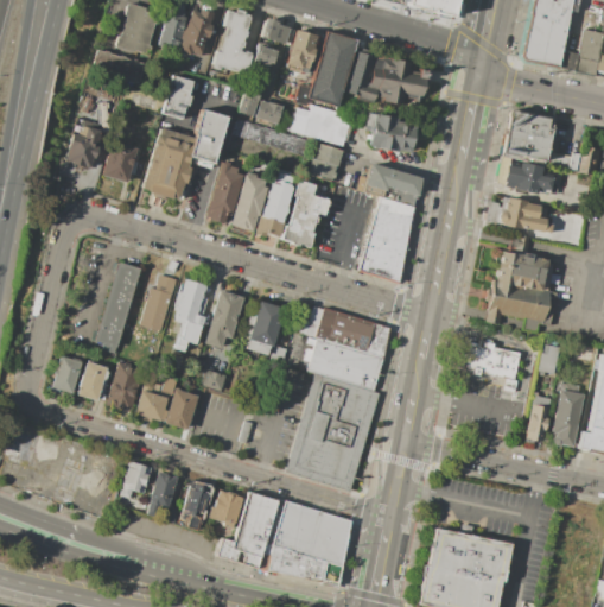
[(451,0),(447,18),(387,0),(451,0)]
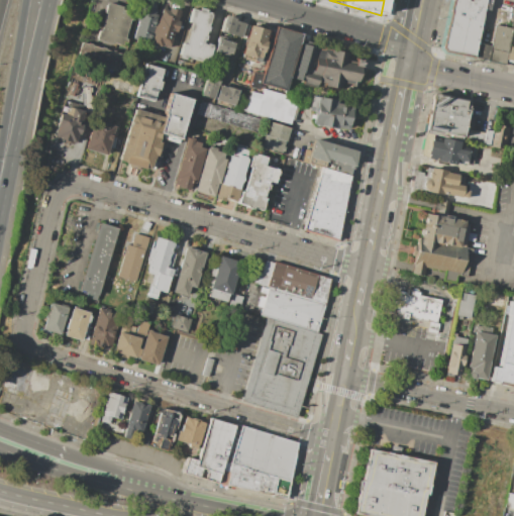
[(489,0),(480,41),(477,56),(444,49),(454,0),(489,0)]
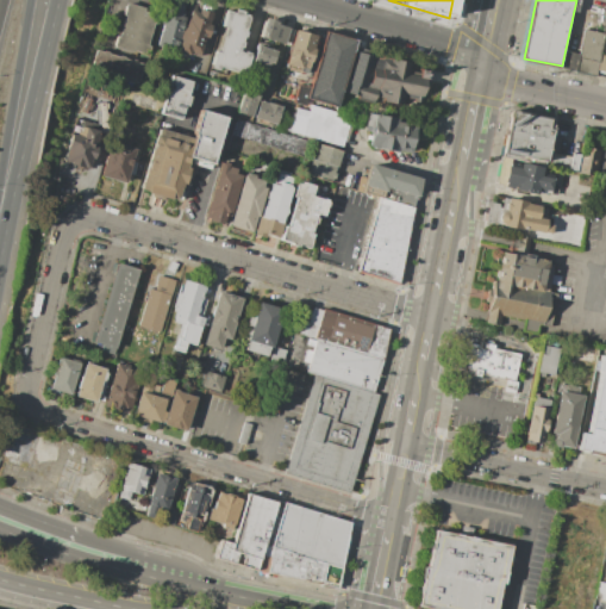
[(172,1),(160,41),(177,45),(188,6),(172,1)]
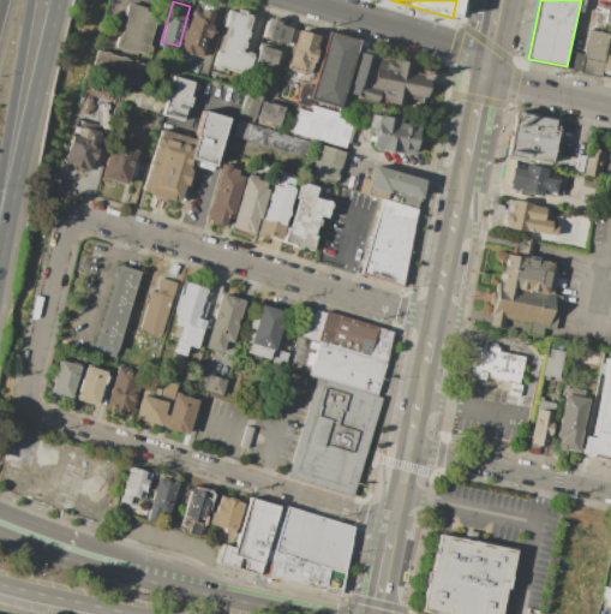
[(133,3),(120,46),(151,55),(165,13),(133,3)]
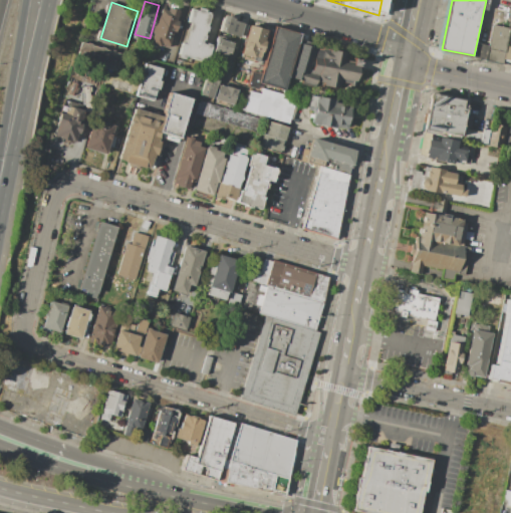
[(163,6),(153,41),(171,46),(181,11),(163,6)]
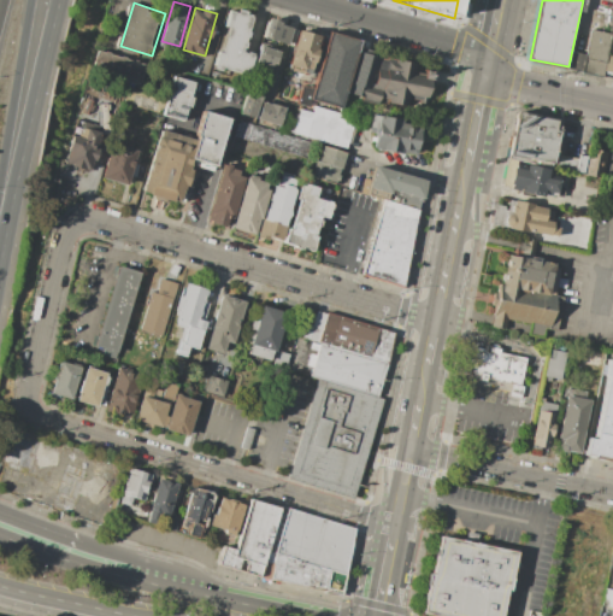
[(231,9),(214,68),(225,71),(227,66),(248,72),(253,54),(242,51),(253,15),(231,9)]
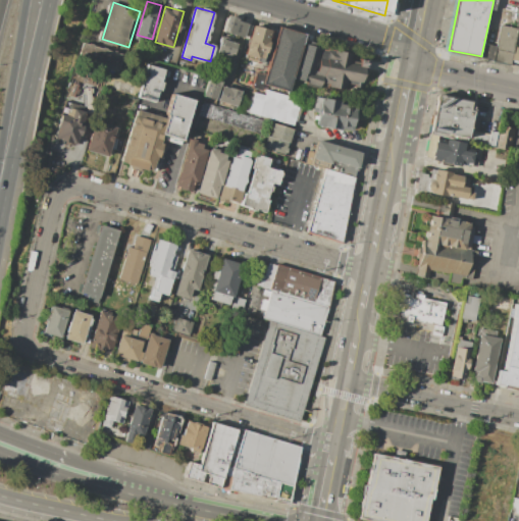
[(229,12),(224,31),(246,38),(252,20),(229,12)]
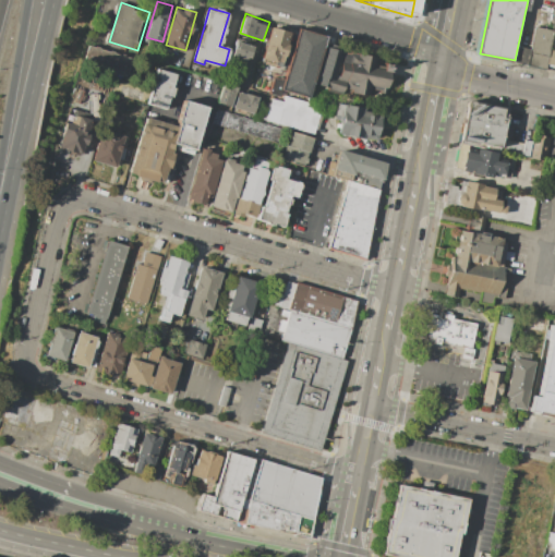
[(554,47),(554,68),(515,60),(518,45),(532,47),(537,25),(554,28),(554,47)]
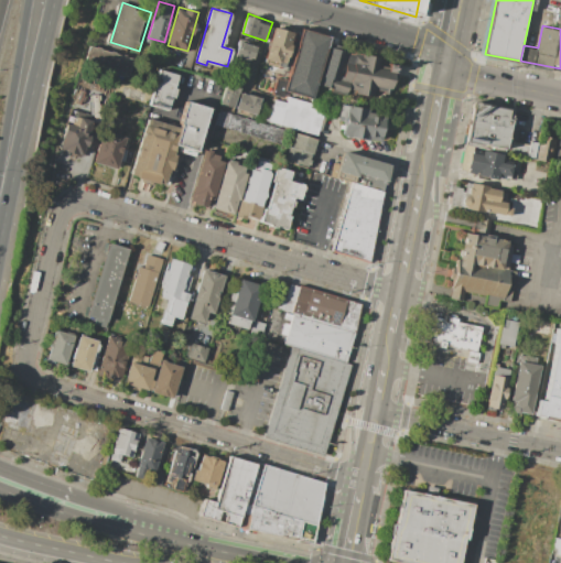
[(278,26),(268,57),(287,64),(297,33),(278,26)]
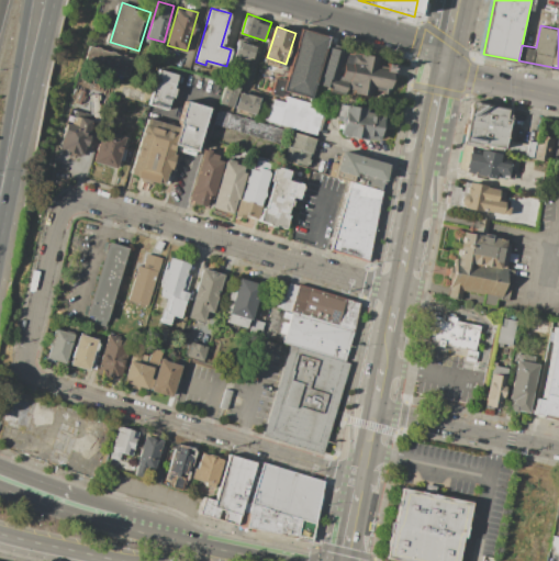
[(302,26),(331,35),(327,46),(316,83),(313,98),(284,89),(287,79),(302,26)]
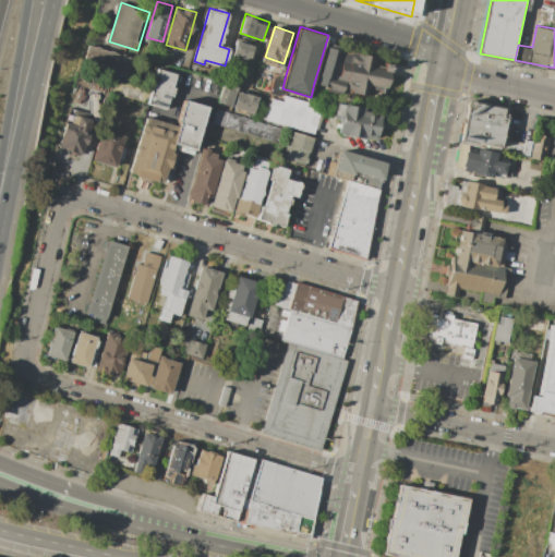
[(238,39),(230,68),(248,72),(255,44),(238,39)]
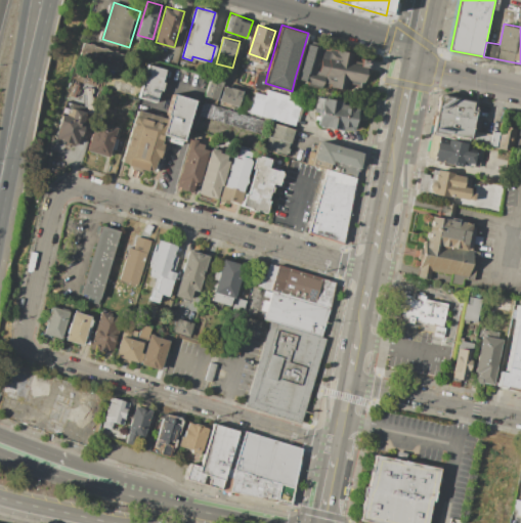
[(82,59),(87,42),(128,55),(122,73),(82,59)]
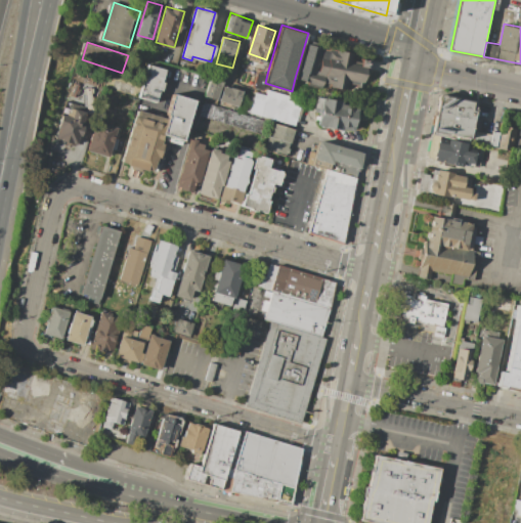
[(373,57),(365,93),(303,81),(295,78),(305,43),(373,57)]
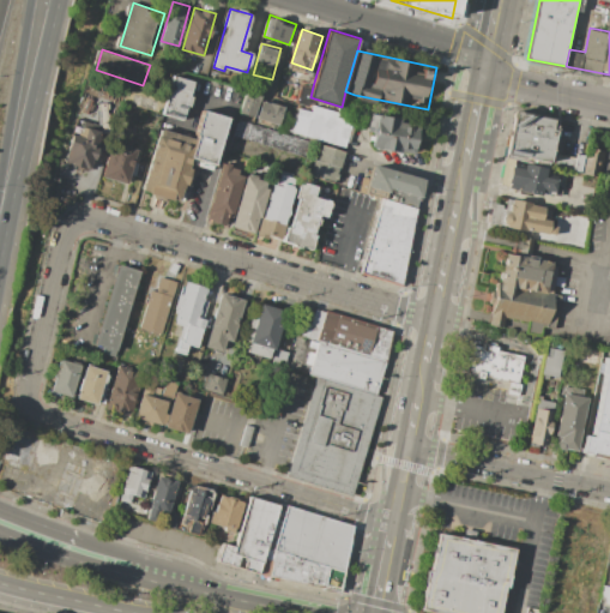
[(177,77),(165,113),(186,119),(197,83),(177,77)]
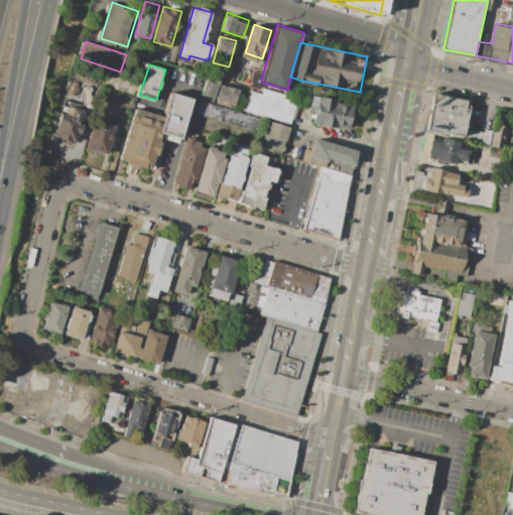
[(84,71),(89,73),(86,83),(81,81),(84,71)]
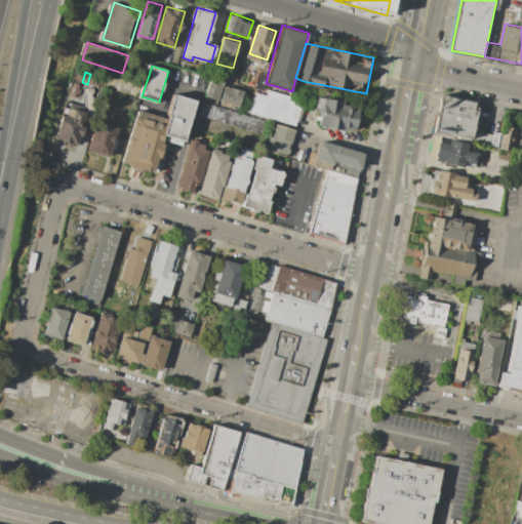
[(206,95),(221,99),(225,84),(228,76),(213,72),(206,95)]
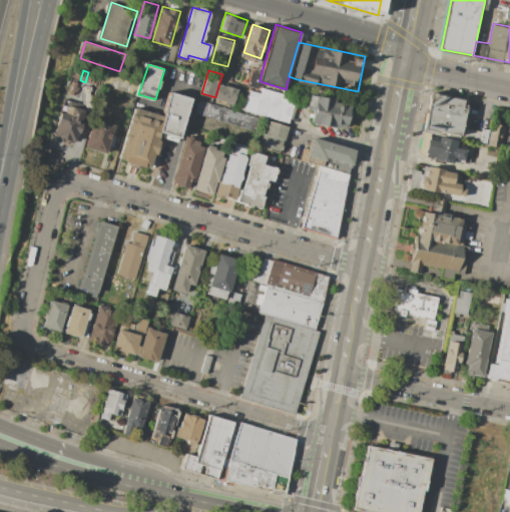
[(255,70),(262,72),(260,81),(258,87),(249,85),(255,70)]
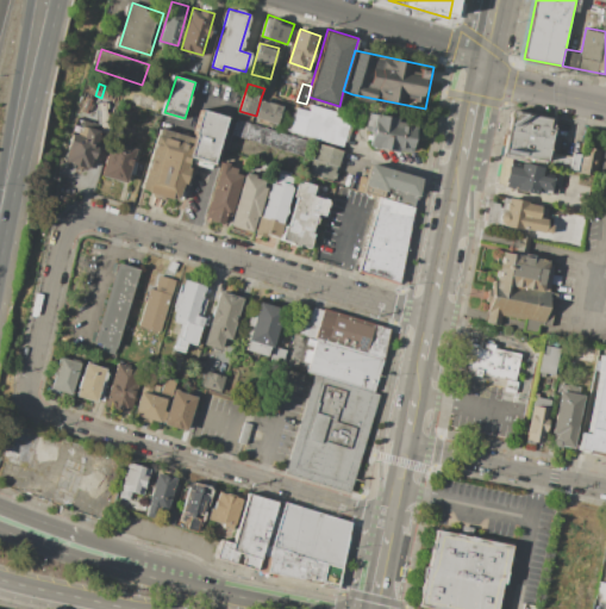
[(119,88),(125,91),(122,103),(116,101),(119,88)]
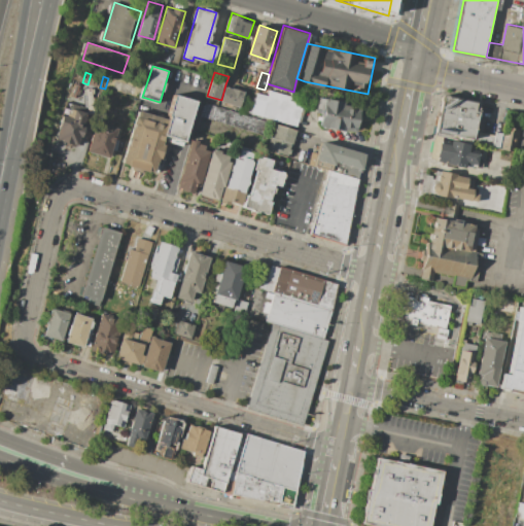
[(246,90),(241,106),(221,101),(221,100),(225,84),(246,90)]
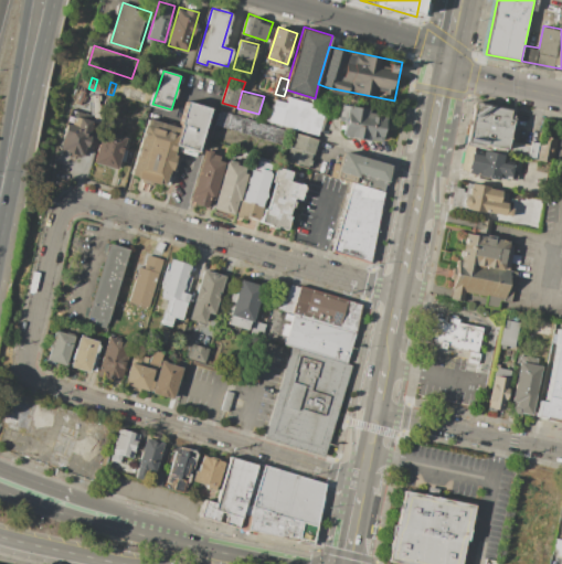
[(331,109),(322,137),(267,120),(275,98),(289,103),(292,97),(331,109)]
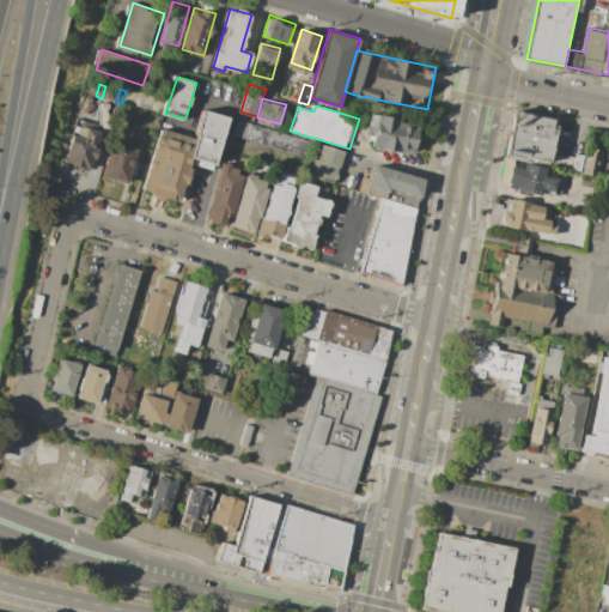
[(207,110),(193,161),(215,168),(230,116),(207,110)]
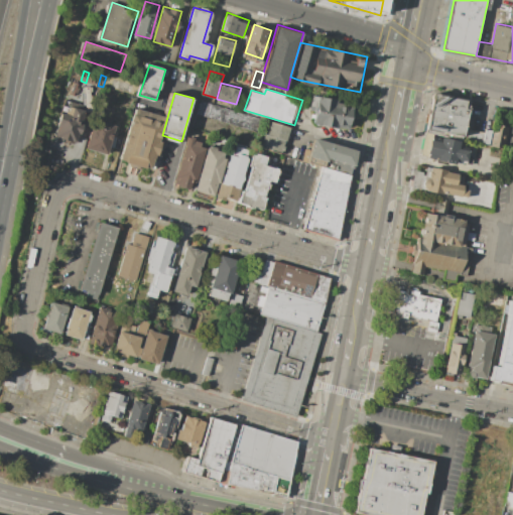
[(314,94),(311,110),(316,111),(314,124),(350,131),(355,106),(341,103),(342,100),(314,94)]
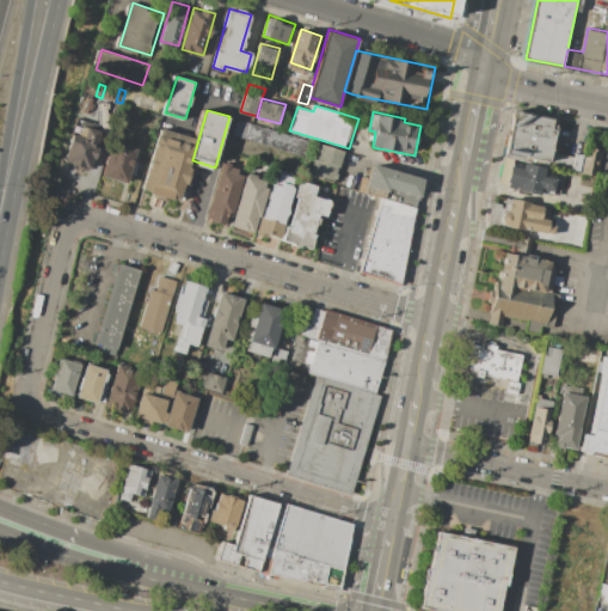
[(515,114),(559,123),(550,165),(507,156),(515,114)]
